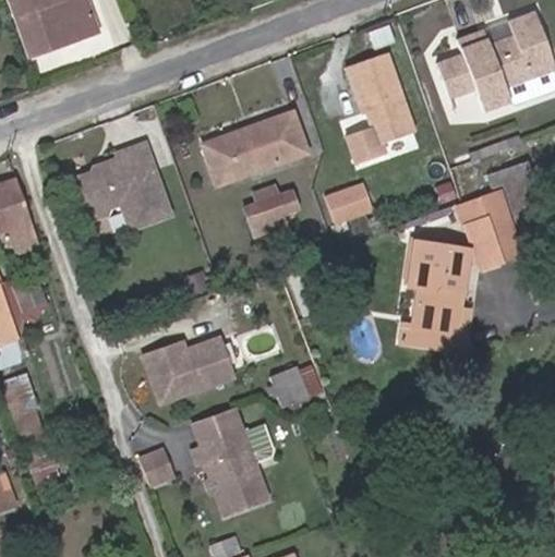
[(99,31),(87,0),(10,0),(31,56),(99,31)]
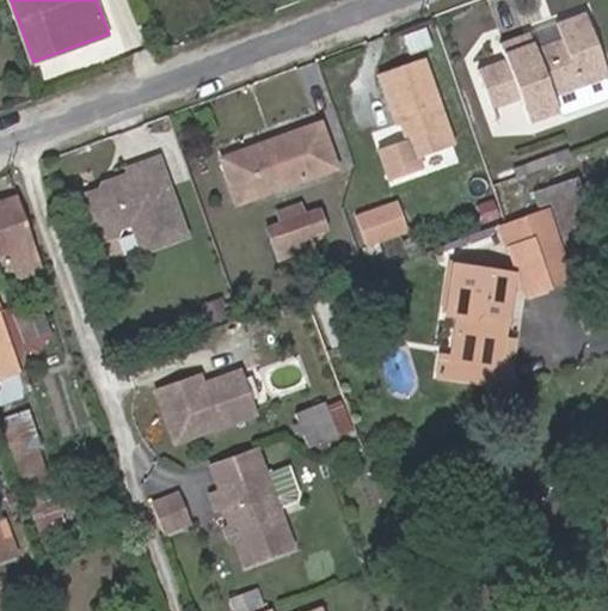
[(607,66),(588,11),(557,22),(563,38),(536,48),(534,42),(505,53),(508,57),(479,68),(493,109),(523,99),(532,123),(559,112),(566,115),(607,99),(607,66)]
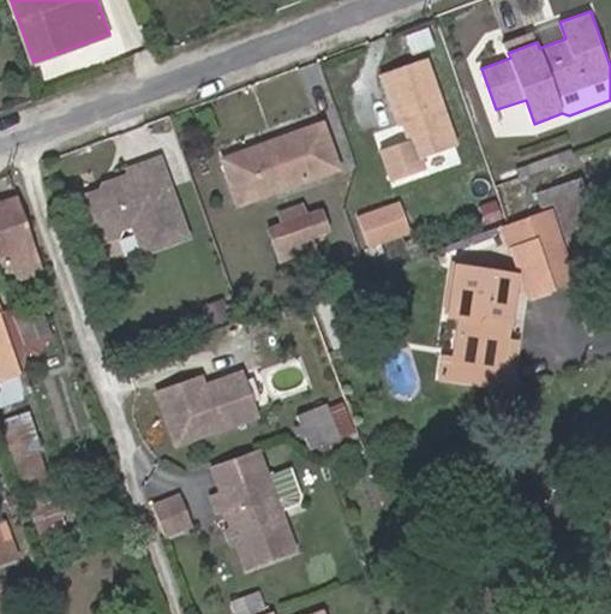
[(429,58),(383,73),(397,115),(402,113),(406,123),(418,160),(459,145),(429,58)]
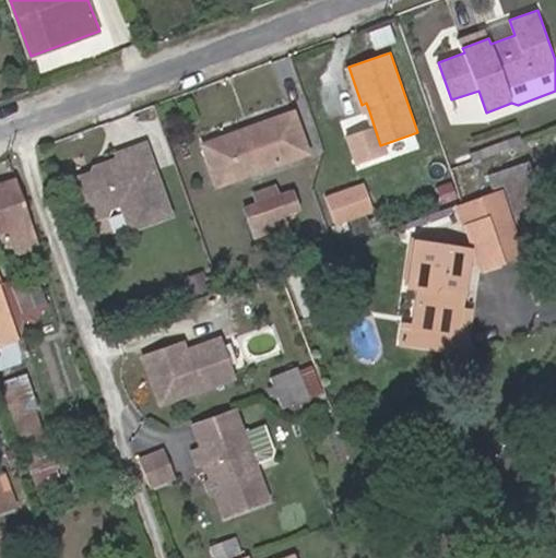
[(309,153),(294,113),(204,144),(219,185),(309,153)]
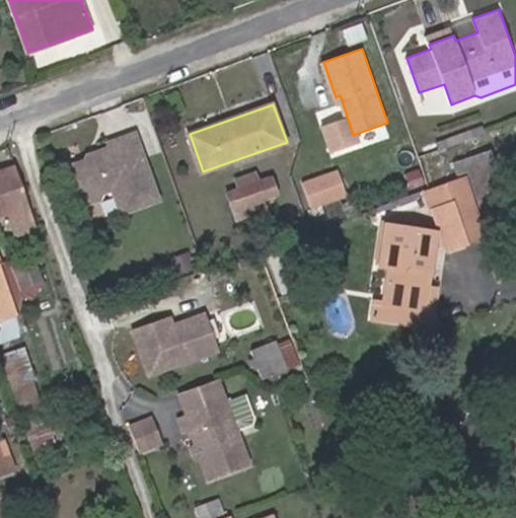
[(86,161),(71,167),(83,201),(103,194),(113,191),(122,215),(159,201),(136,134),(108,144),(111,148),(96,153),(97,157),(86,161)]
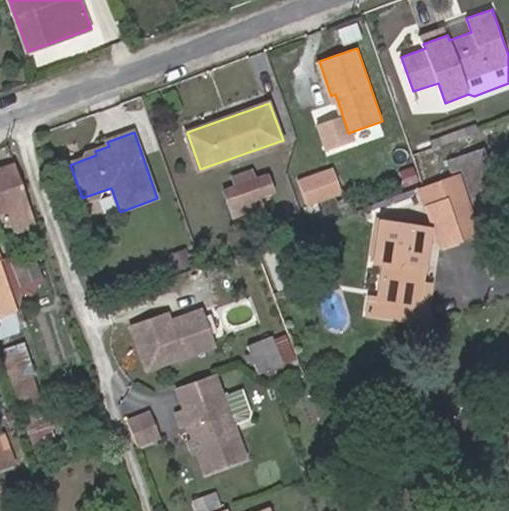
[(499,188),(485,148),(448,160),(452,172),(462,168),(471,198),(499,188)]
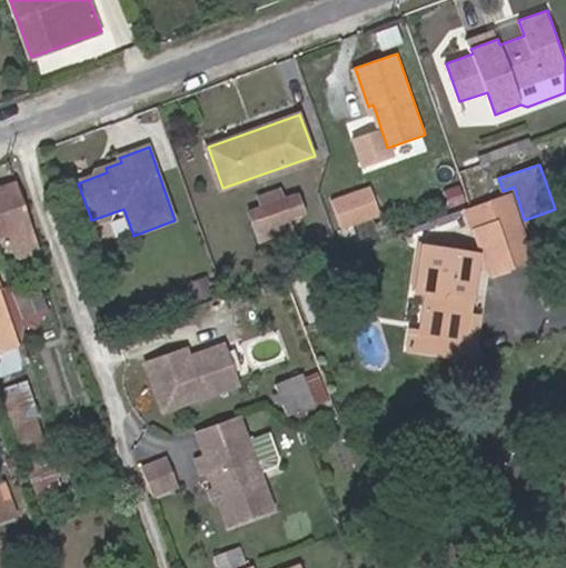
[(95,177),(107,172),(106,168),(96,171),(95,177)]
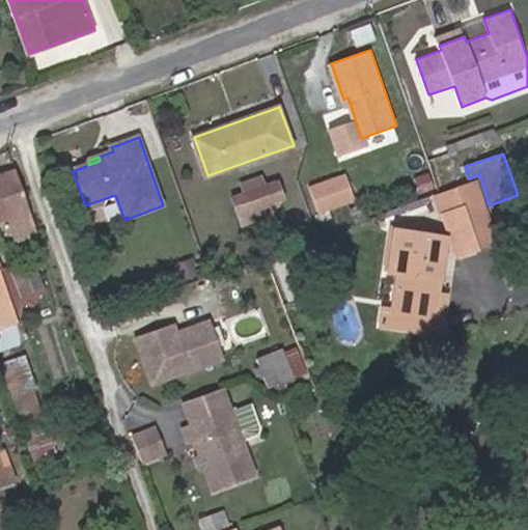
[(37,232),(17,171),(0,176),(0,219),(9,217),(18,240),(37,232)]
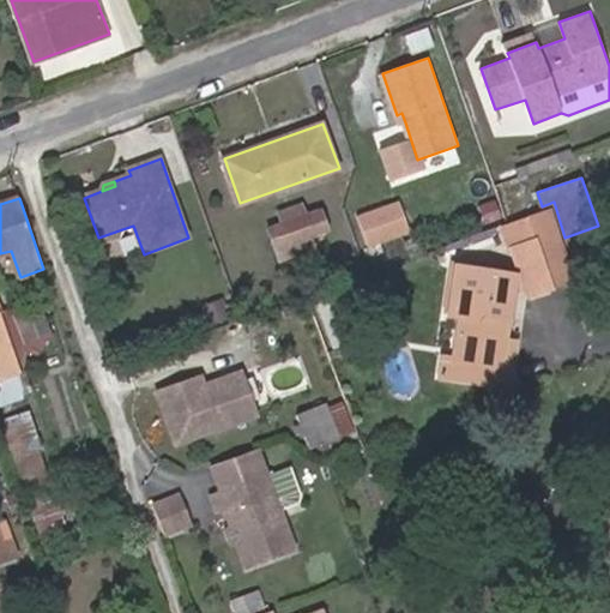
[(411,232),(400,200),(358,215),(369,247),(411,232)]
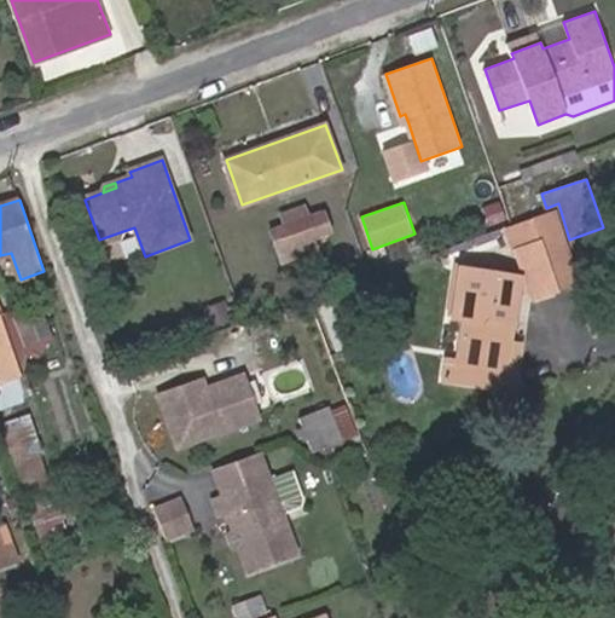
[(335,243),(324,212),(309,218),(305,207),(283,214),(286,226),(272,231),(283,261),(335,243)]
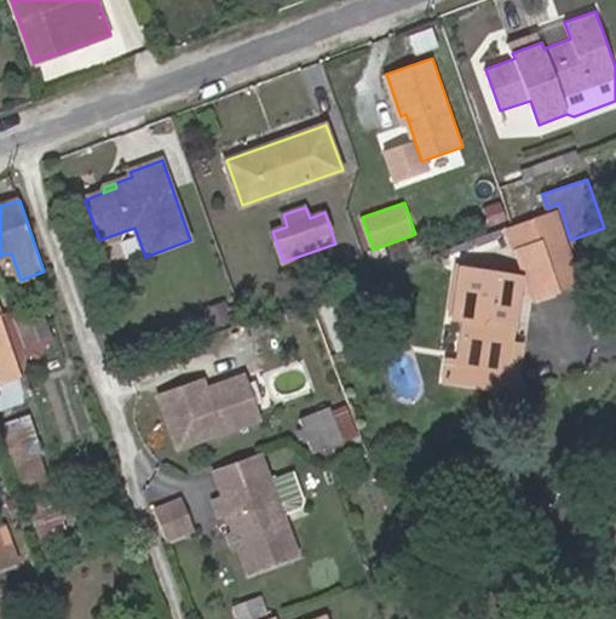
[(582,282),(558,208),(514,224),(505,228),(512,250),(514,250),(542,239),(560,290),(582,282)]
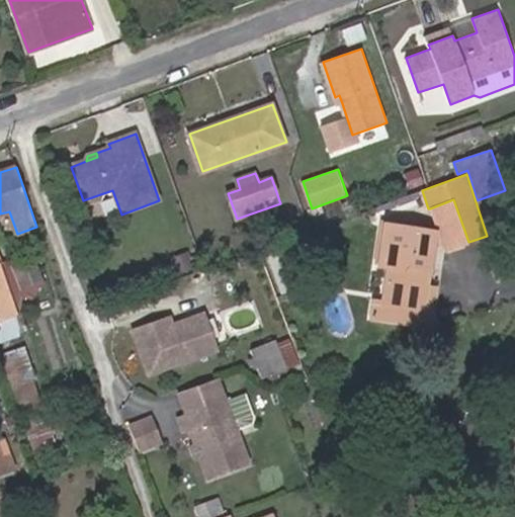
[(103,193),(83,200),(85,205),(101,199),(103,193)]
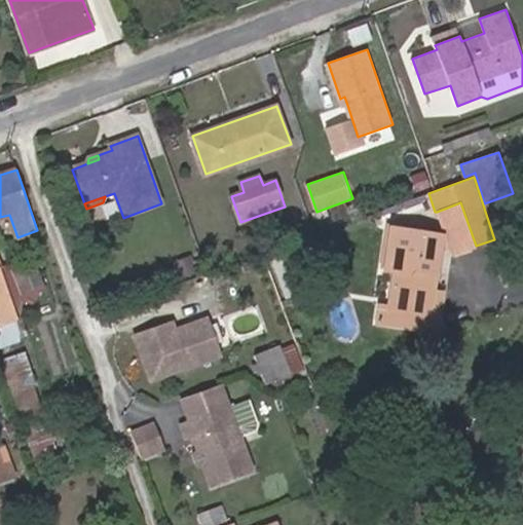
[(476,246),(460,202),(437,212),(452,257),(454,256),(456,254),(456,255),(476,248),(476,246)]
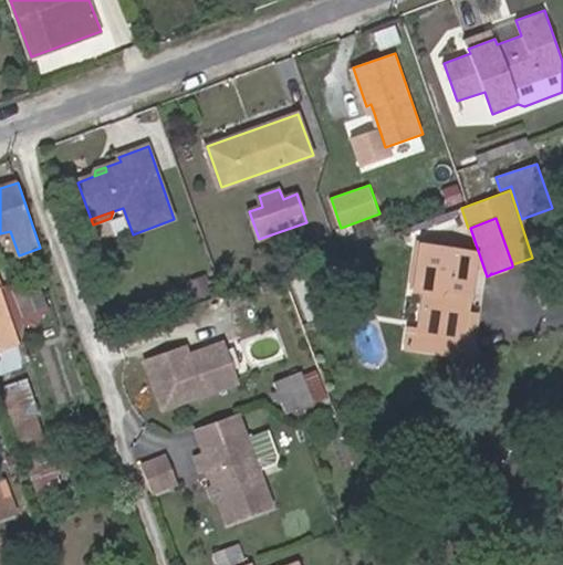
[(470,299),(477,253),(421,246),(415,290),(426,292),(420,331),(420,332),(435,334),(464,338),(467,314),(470,299)]
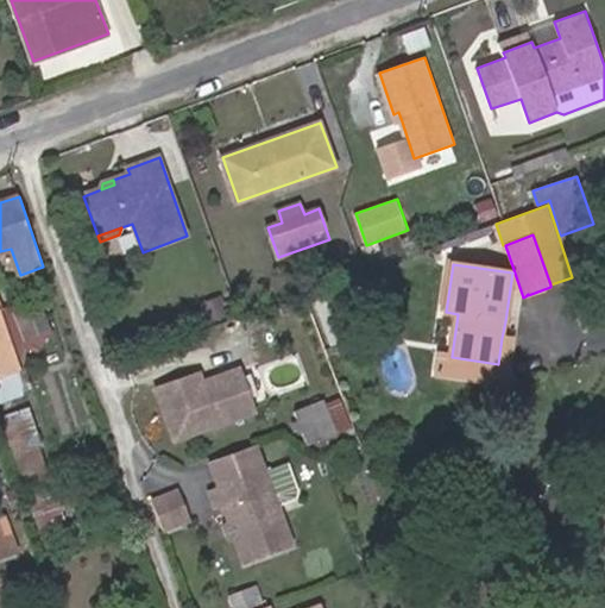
[(0,377),(17,371),(0,325),(0,377)]
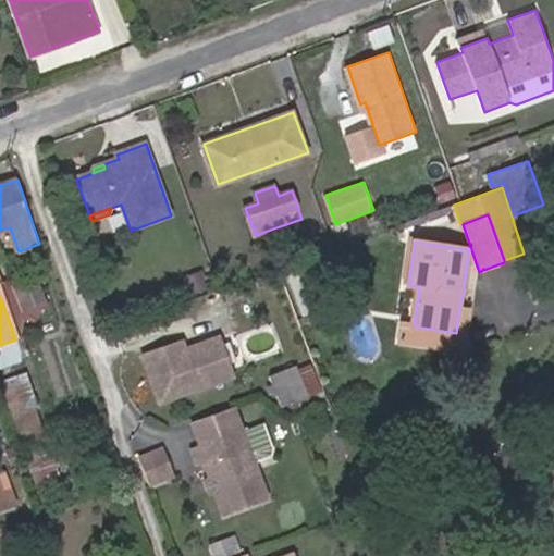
[(467,337),(470,310),(459,309),(456,333),(455,342),(462,344),(467,337)]
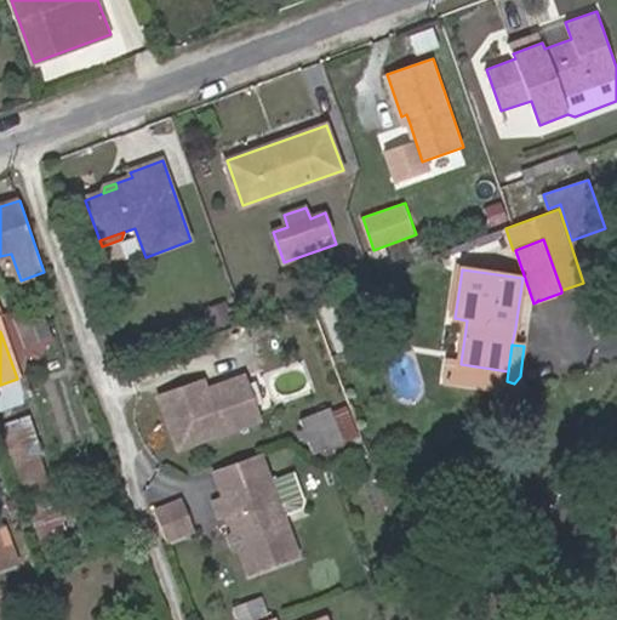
[(473,385),(476,367),(461,364),(461,363),(450,362),(446,381),(473,385)]
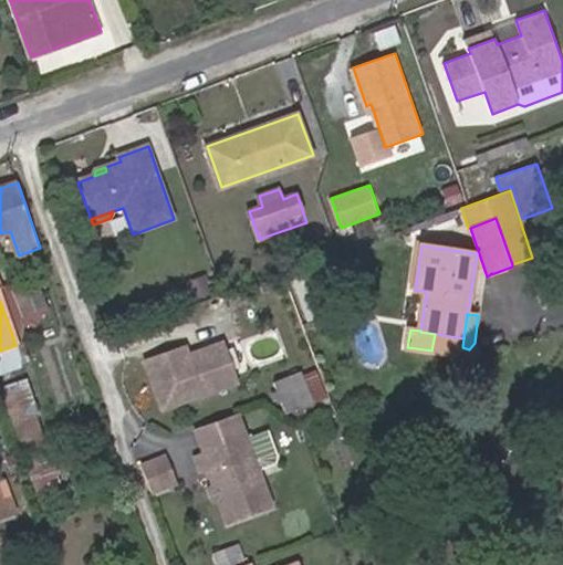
[(164,408),(238,383),(223,343),(189,355),(186,347),(147,362),(164,408)]
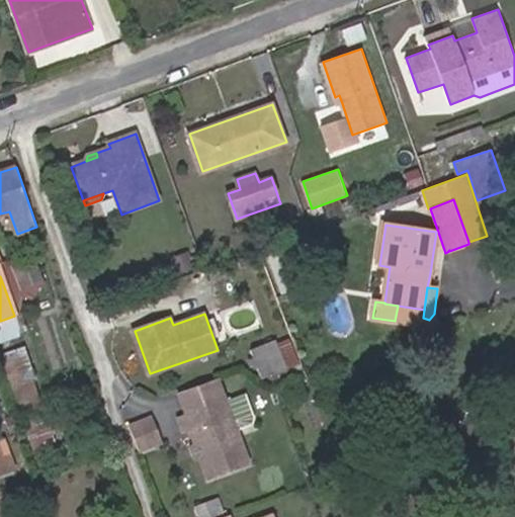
[(287,368),(276,339),(252,349),(262,378),(287,368)]
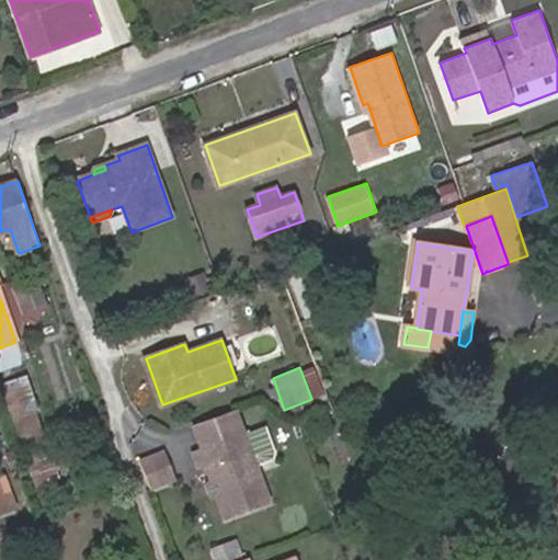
[(246,433),(193,452),(200,469),(207,467),(212,480),(218,496),(226,518),(272,502),(258,465),(273,459),(276,452),(266,426),(246,434),(246,433)]
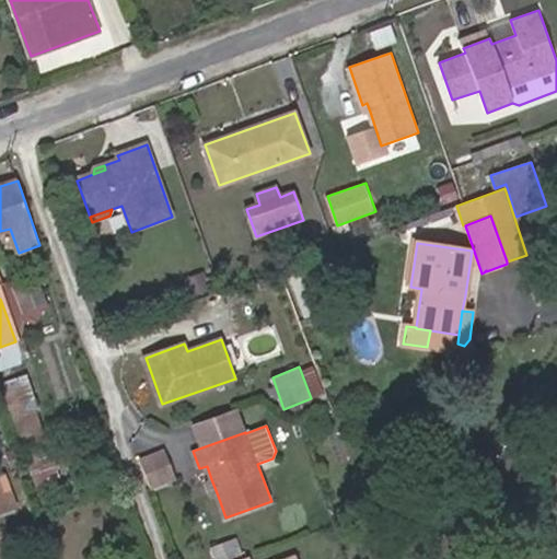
[(140,458),(151,486),(173,478),(162,451),(140,458)]
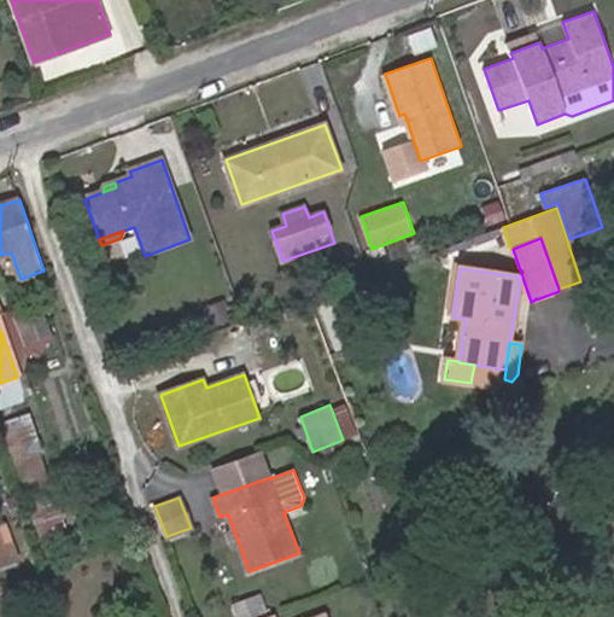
[(240,547),(233,529),(227,531),(234,549),(240,547)]
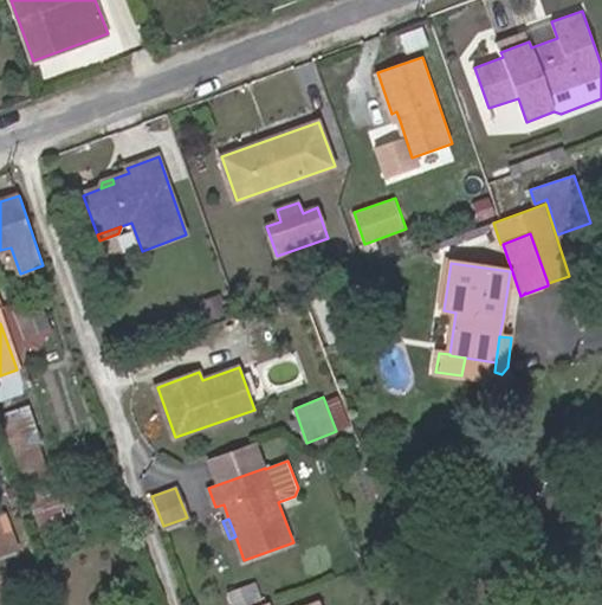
[(0,554),(18,547),(12,531),(4,534),(0,522),(0,554)]
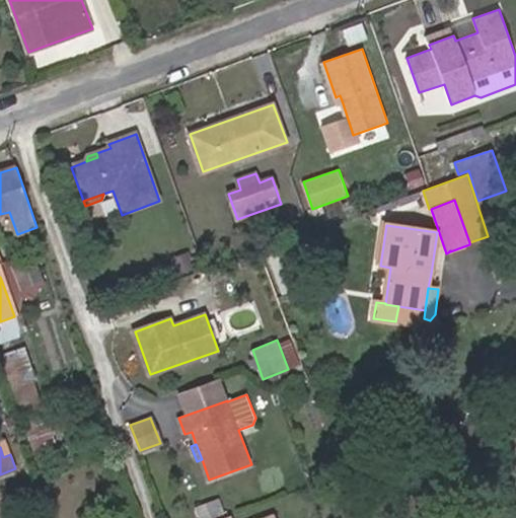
[(221,499),(198,507),(202,517),(216,517),(226,514),(221,499)]
